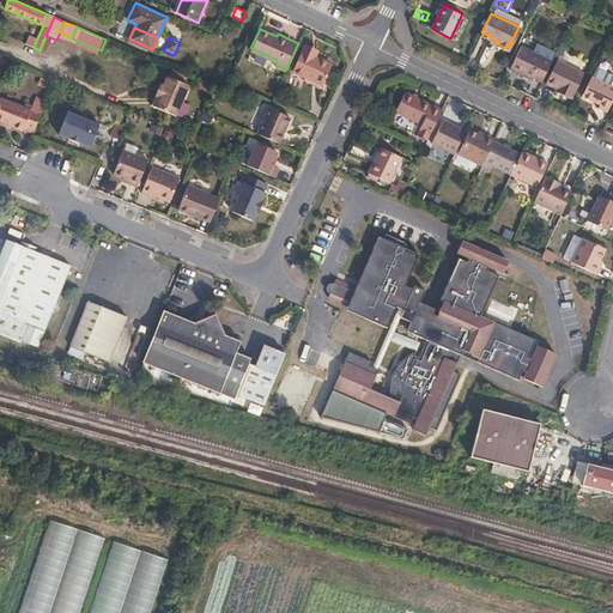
[(544,78),(553,58),(523,44),(513,66),(533,77),(535,73),(544,78)]
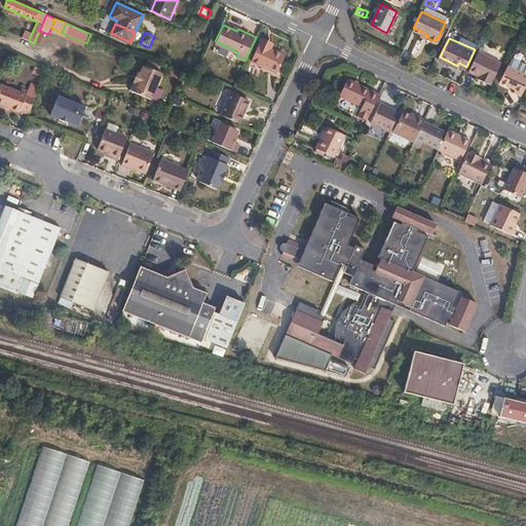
[(266,47),(267,43),(260,40),(251,61),(274,73),(284,55),(269,48),(266,47)]
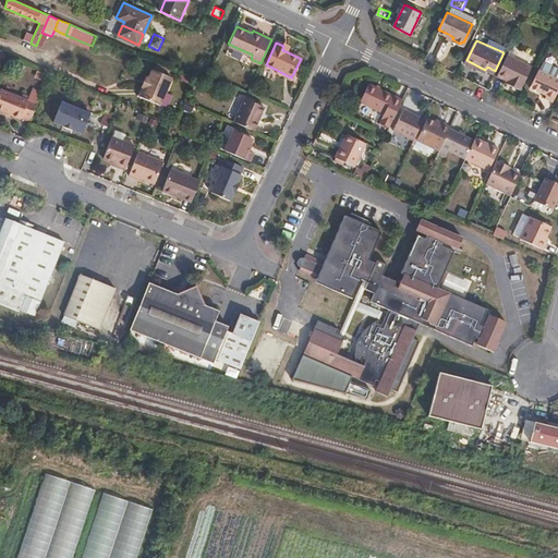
[(511,80),(510,83),(520,87),(531,65),(508,53),(498,73),(507,77),(511,80)]
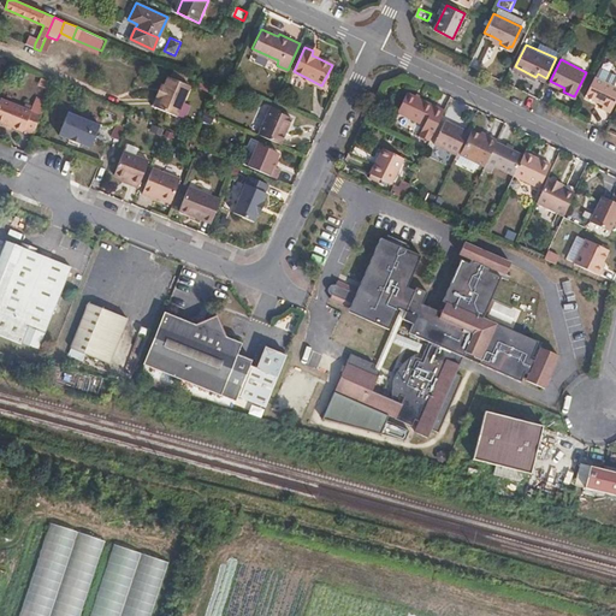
[(594,76),(585,96),(603,105),(602,108),(609,112),(615,98),(615,86),(612,84),(615,80),(615,72),(614,72),(612,73),(599,67),(594,76)]
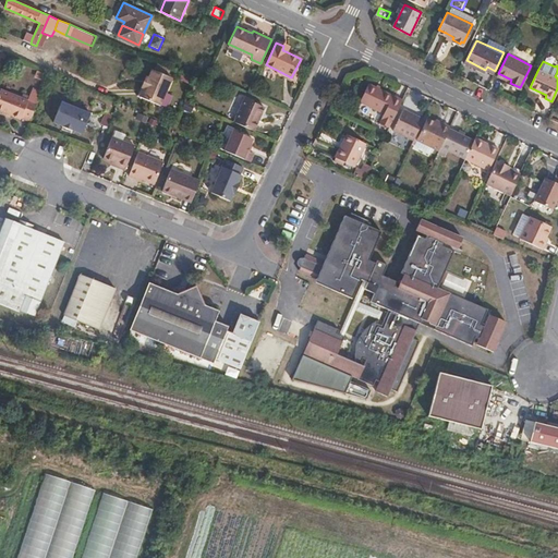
[(144,88),(141,96),(160,106),(172,79),(152,70),(148,77),(146,76),(142,87),(144,88)]
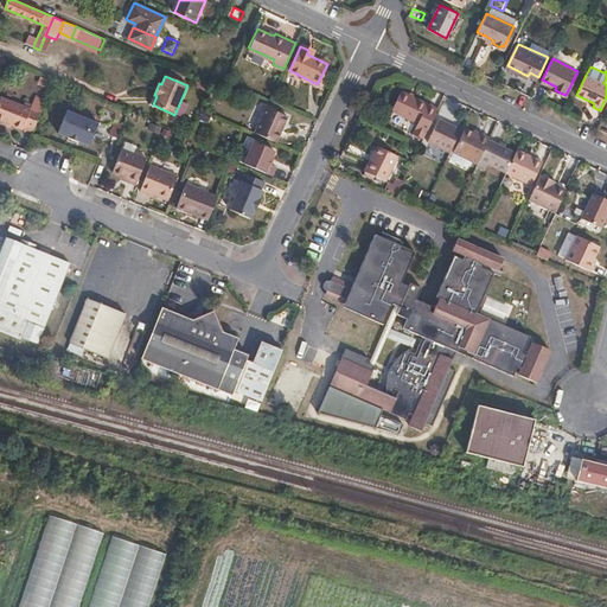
[(423,138),(438,108),(402,90),(393,110),(417,122),(414,133),(423,138)]
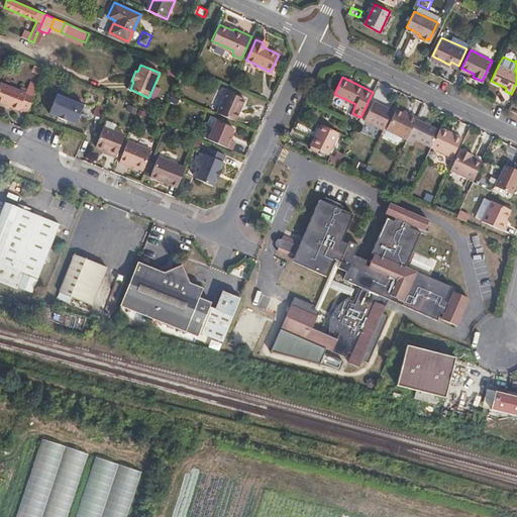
[(0,102),(19,110),(26,93),(0,82),(0,102)]
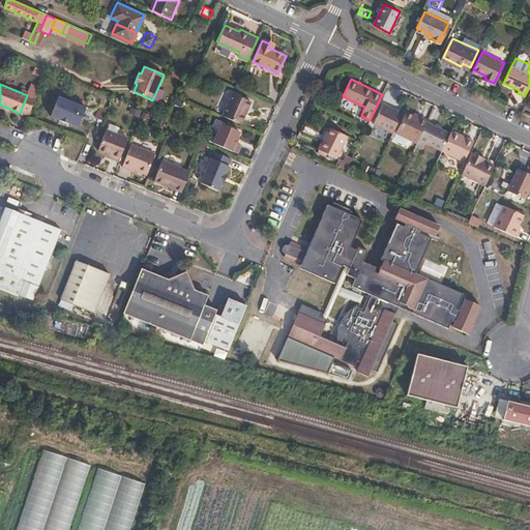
[(223,116),(241,124),(251,101),(232,93),(223,116)]
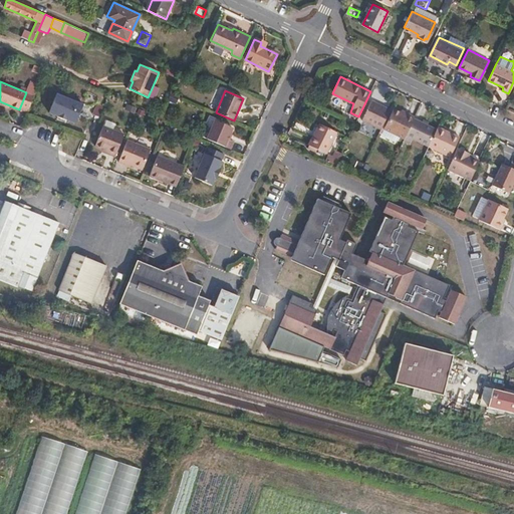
[(56,114),(65,118),(74,121),(81,103),(55,92),(47,111),(56,114)]
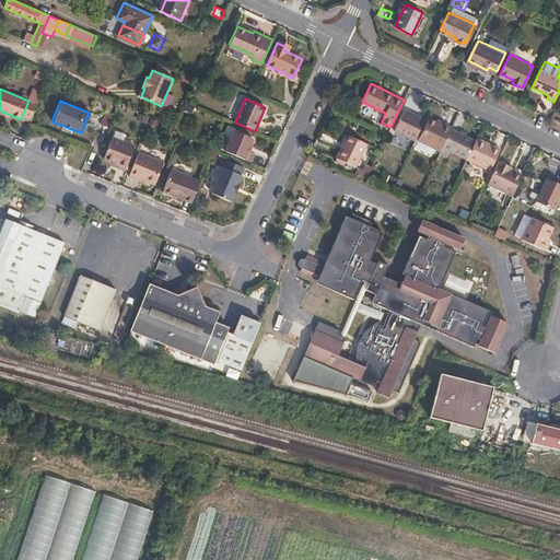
[(190,114),(194,105),(185,101),(182,109),(190,114)]
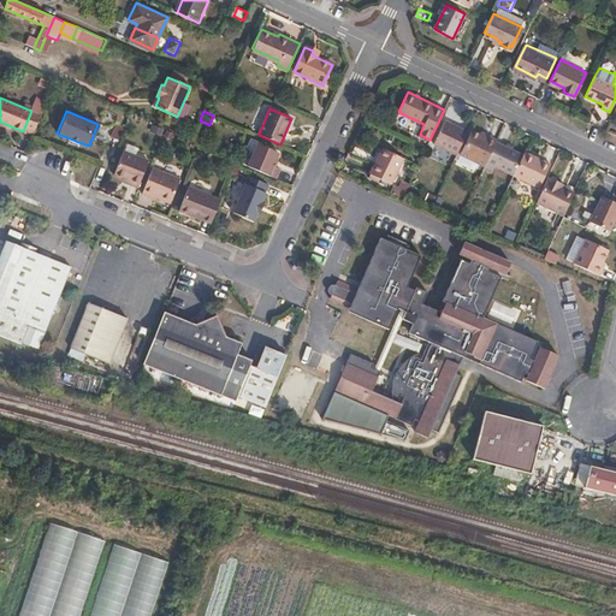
[(456,154),(467,131),(445,120),(432,143),(456,154)]
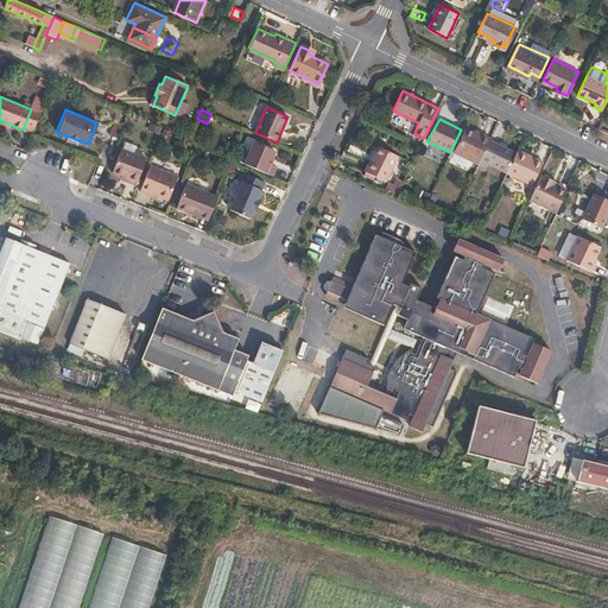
[(488,140),(489,137),(481,133),(480,137),(473,132),(466,128),(454,152),(477,164),(479,160),(488,140)]
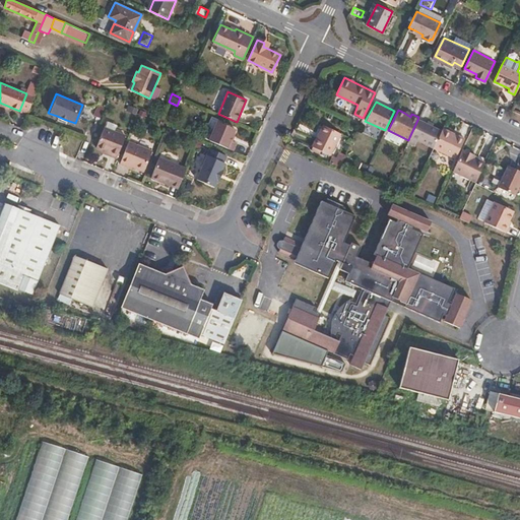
[(433,147),(441,131),(417,120),(409,137),(433,147)]
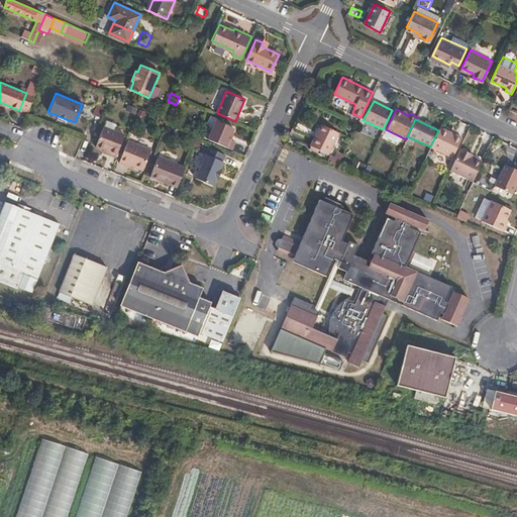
[(228,138),(232,127),(215,120),(206,138),(230,148),(233,140),(228,138)]
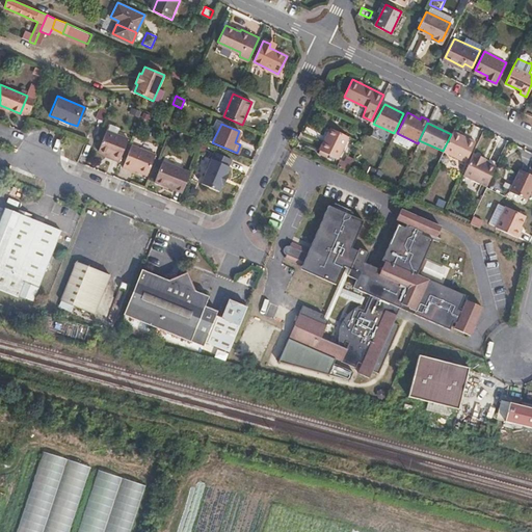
[(330,127),(319,151),(320,151),(327,154),(338,159),(348,135),(330,127)]
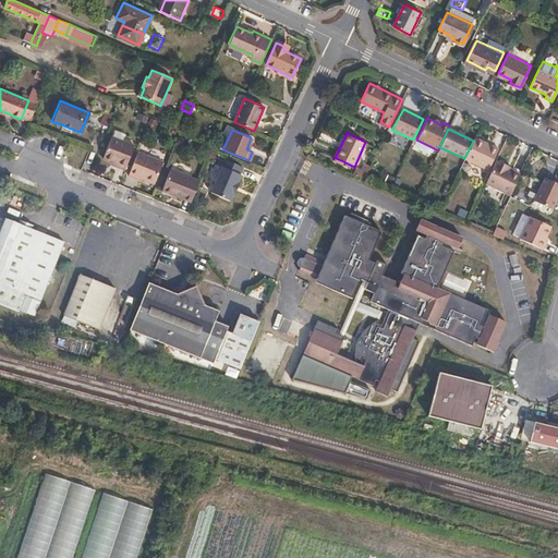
[(124,170),(133,145),(111,136),(102,157),(116,164),(116,166),(124,170)]
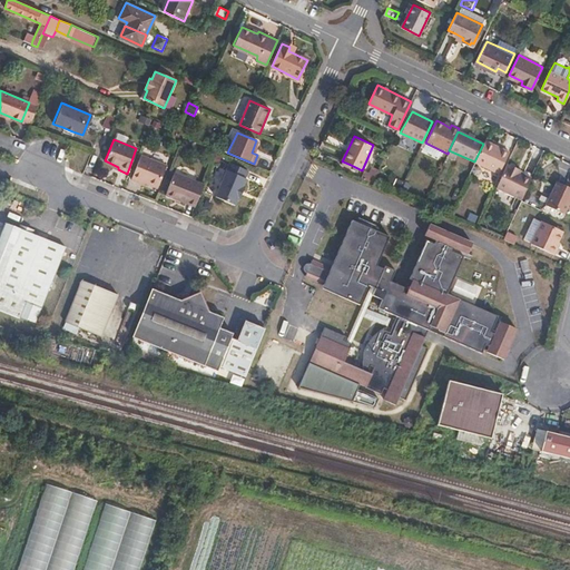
[(508,153),(485,140),(483,144),(474,161),(499,174),(508,153)]
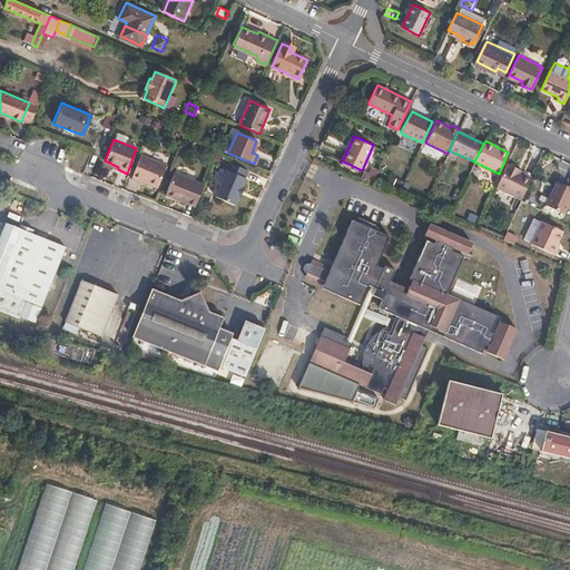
[(158,188),(166,166),(141,156),(131,179),(139,182),(140,180),(158,188)]
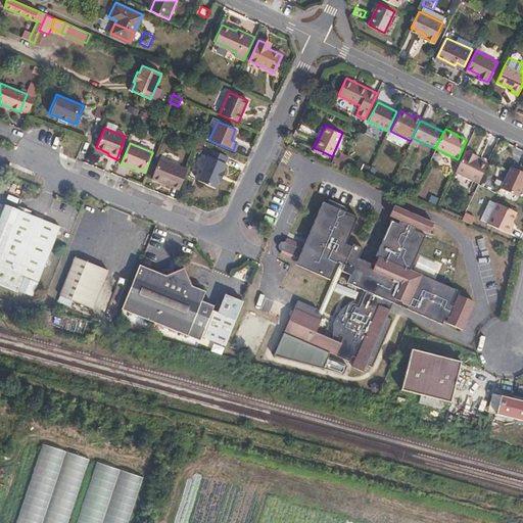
[(227,155),(210,148),(197,179),(215,186),(219,179),(220,180),(224,170),(223,170),(226,161),(225,161),(227,155)]
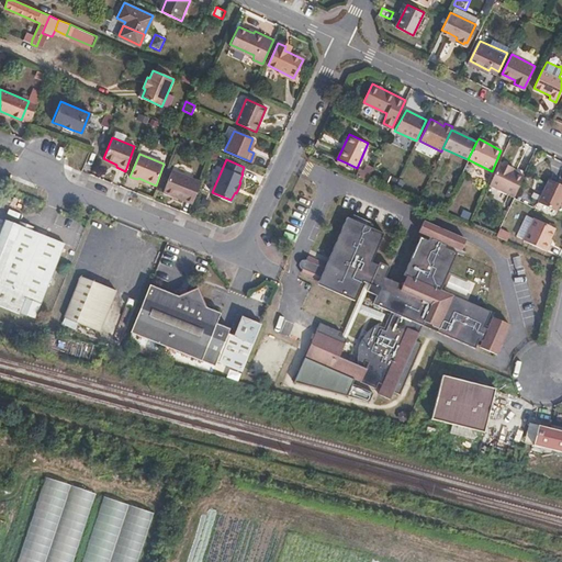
[(515,198),(525,176),(509,169),(510,167),(501,160),(489,186),(515,198)]
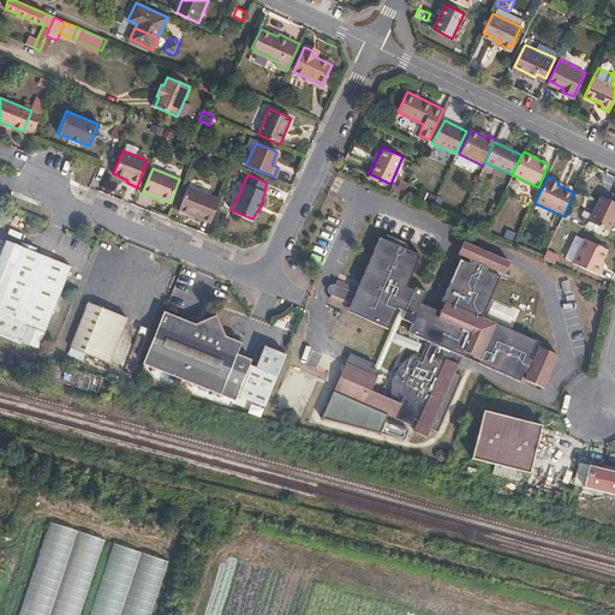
[(399,179),(393,192),(401,196),(407,183),(399,179)]
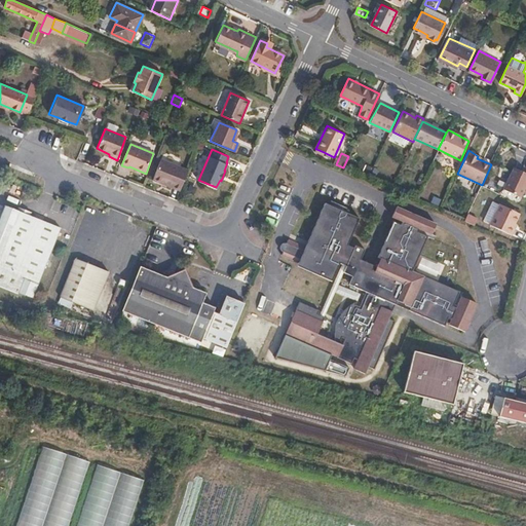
[(525,157),(520,155),(510,177),(525,184),(525,157)]
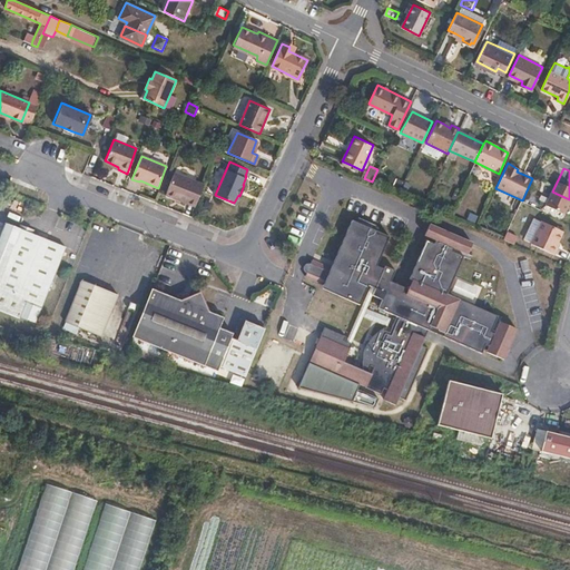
[(189,200),(197,204),(205,185),(175,173),(166,194),(187,203),(189,200)]
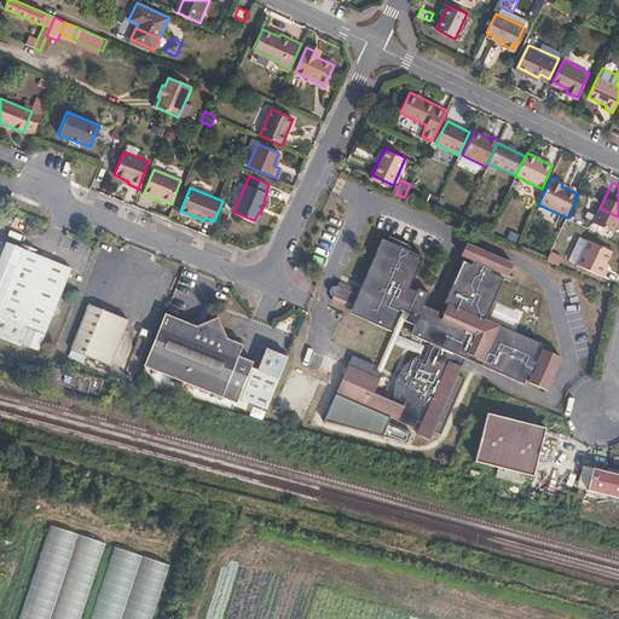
[(578,237),(567,260),(576,264),(586,242),(578,237)]
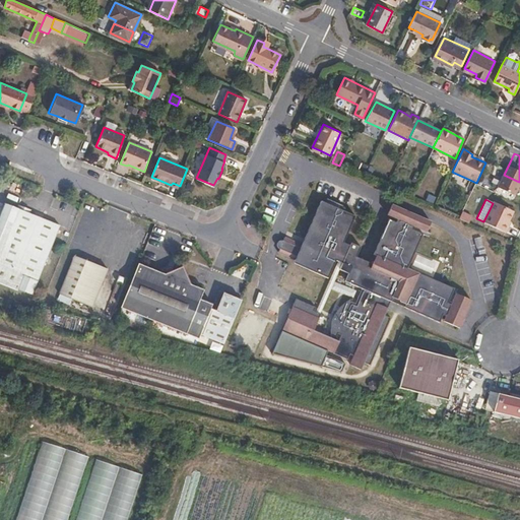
[(445,313),(443,316),(441,321),(457,328),(461,318),(459,317),(462,311),(464,312),(469,300),(454,293),(449,304),(446,303),(451,291),(412,272),(403,272),(403,267),(405,268),(421,234),(412,230),(413,225),(426,232),(431,221),(414,215),(406,211),(391,204),(387,214),(390,215),(396,218),(395,221),(388,219),(388,218),(372,254),(377,256),(375,261),(373,260),(370,268),(368,267),(369,262),(360,258),(358,262),(353,261),(355,256),(360,247),(350,242),(349,245),(343,242),(354,215),(320,200),(301,245),(283,237),(282,240),(281,240),(280,240),(279,240),(278,240),(277,241),(276,242),(276,243),(276,244),(276,246),(277,248),(278,248),(277,251),(295,259),(293,262),(327,277),(335,260),(341,263),(338,269),(347,273),(344,280),(361,288),(354,303),(350,301),(352,298),(350,299),(347,300),(344,302),(342,303),(339,306),(336,309),(334,312),(333,314),(331,317),(330,322),(329,324),(329,327),(329,330),(329,333),(329,335),(329,337),(329,338),(329,339),(330,339),(330,340),(330,341),(330,342),(331,343),(333,339),(336,332),(339,334),(336,340),(331,352),(345,360),(348,353),(352,355),(348,365),(359,370),(362,363),(368,365),(388,317),(382,315),(385,308),(376,304),(380,294),(390,298),(390,297),(438,319),(440,315),(442,311),(445,313)]
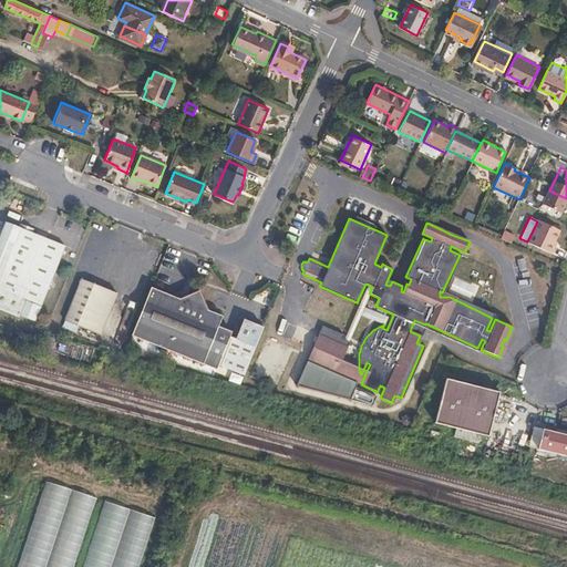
[(26,229),(19,226),(4,220),(0,233),(0,310),(18,318),(19,315),(24,301),(40,307),(65,245),(32,232),(33,228),(27,226),(26,229)]
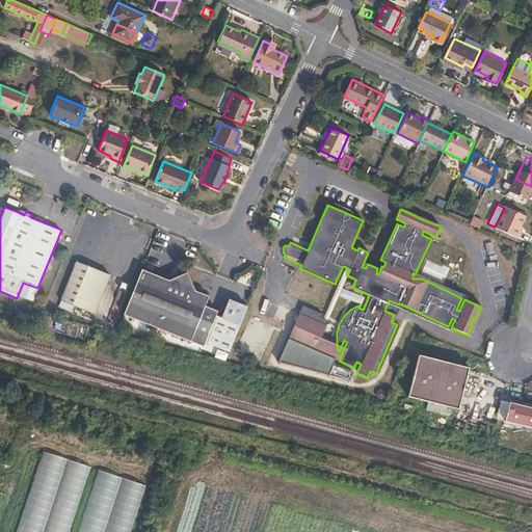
[(504,208),(495,227),(495,228),(516,238),(520,230),(517,229),(524,216),(504,208)]
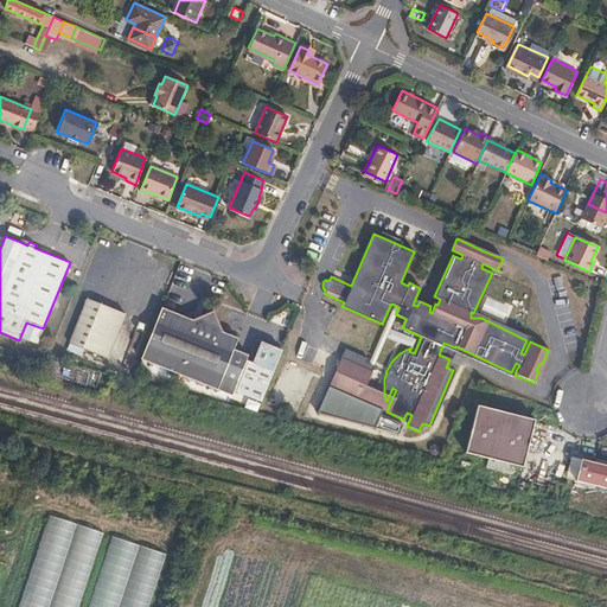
[(538,246),(535,255),(547,261),(551,251),(538,246)]
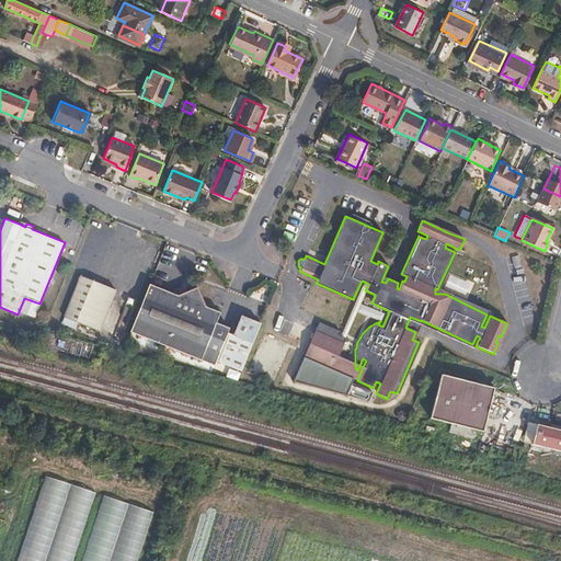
[(464,297),(470,284),(448,274),(443,288),(464,297)]
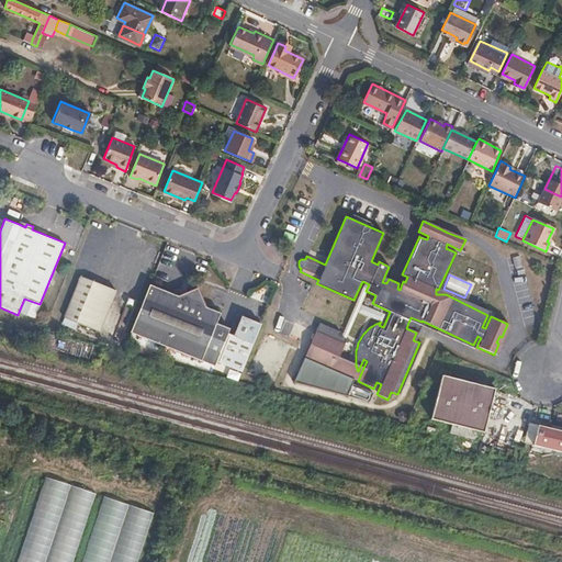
[(66,317),(101,330),(116,289),(81,276),(66,317)]
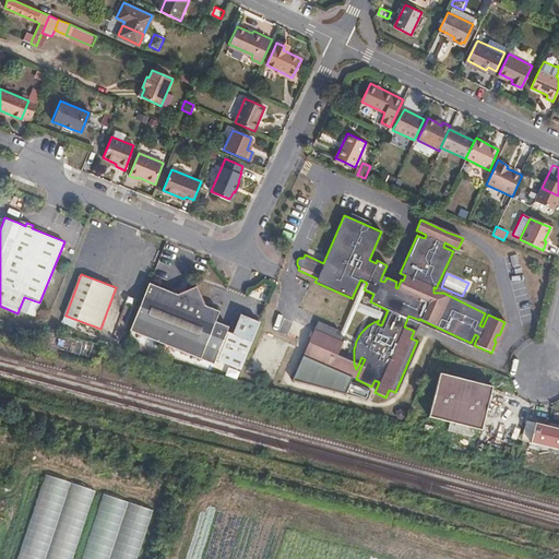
[(129,330),(200,358),(215,320),(219,310),(205,305),(198,284),(176,293),(149,282),(129,330)]
